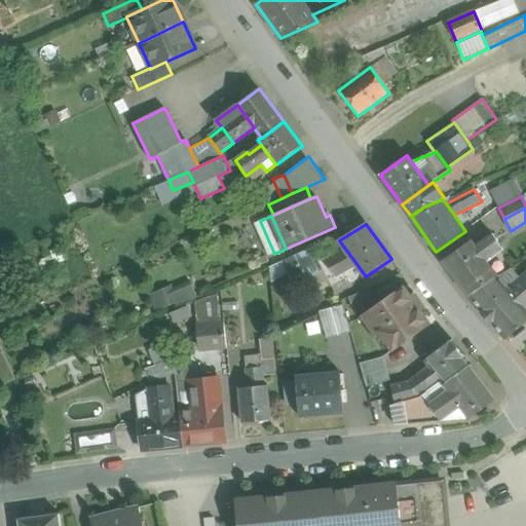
[(501,247),(493,235),(476,248),(484,259),(501,247)]
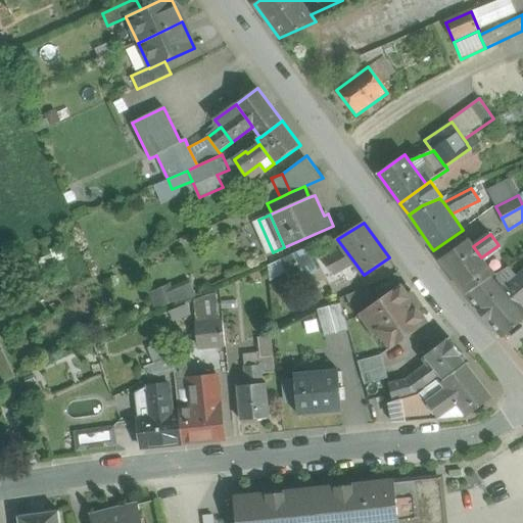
[(469,240),(440,259),(466,294),(493,274),(481,257),(473,246),(469,240)]
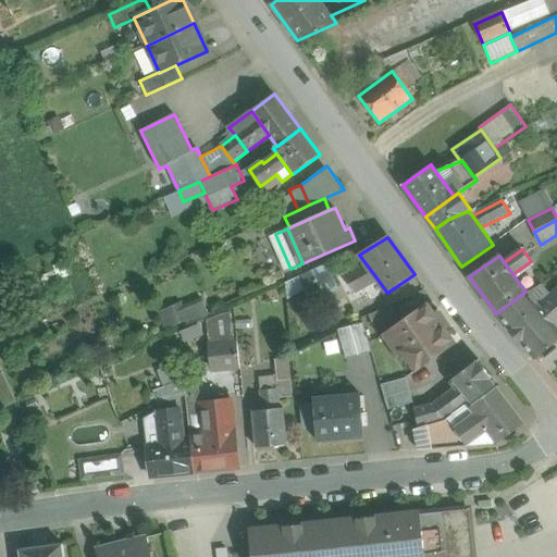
[(366,263),(344,276),(356,293),(379,281),(366,263)]
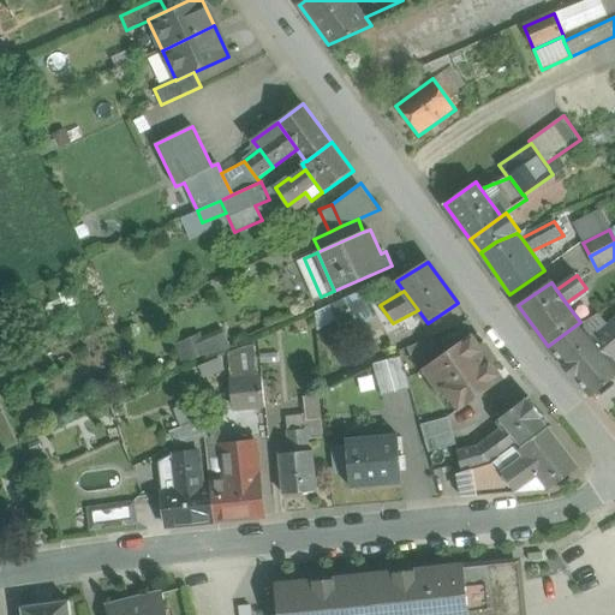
[(358,293),(315,312),(317,332),(338,320),(347,334),(374,318),(358,293)]
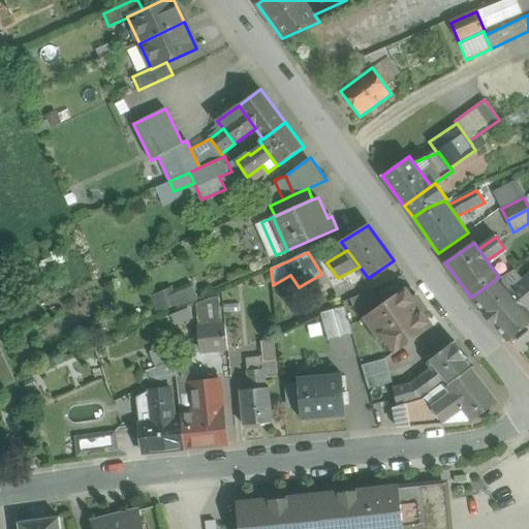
[(499,277),(471,298),(508,342),(528,323),(528,312),(512,292),(499,277)]
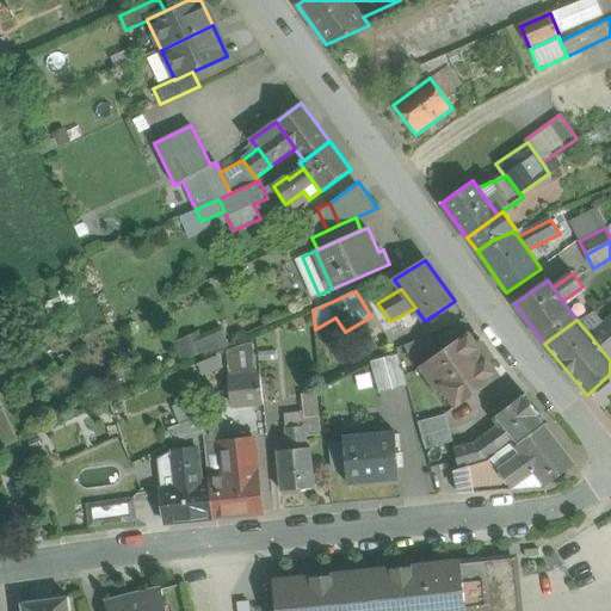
[(610,320),(592,338),(610,360),(610,359),(610,320)]
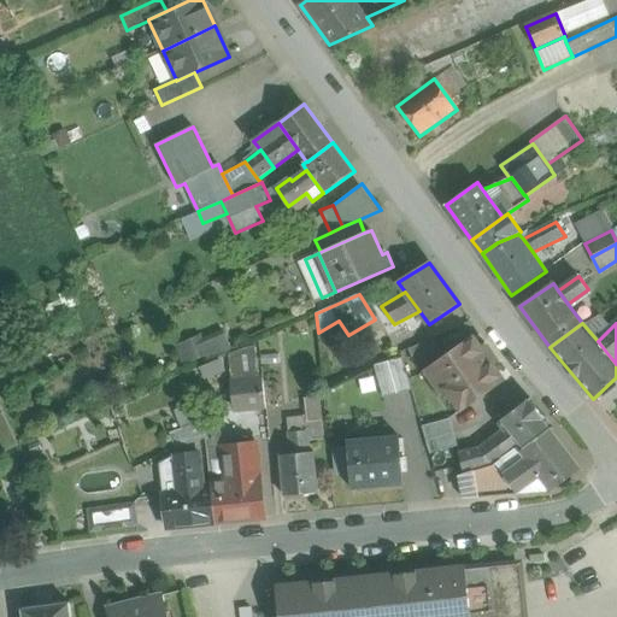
[(435,338),(409,350),(415,363),(441,351),(435,338)]
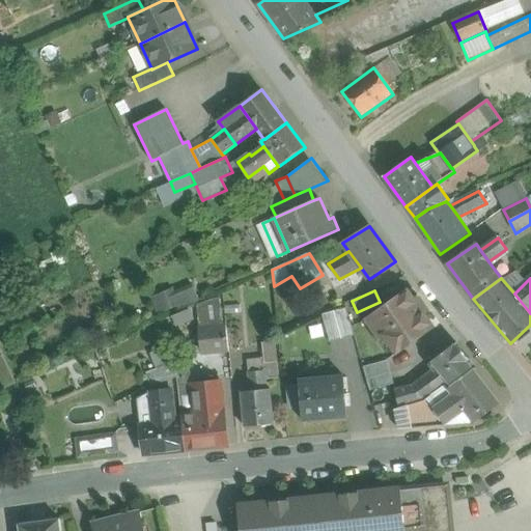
[(426,310),(419,299),(413,300),(407,291),(367,319),(381,339),(385,336),(396,354),(432,328),(424,315),(426,310)]
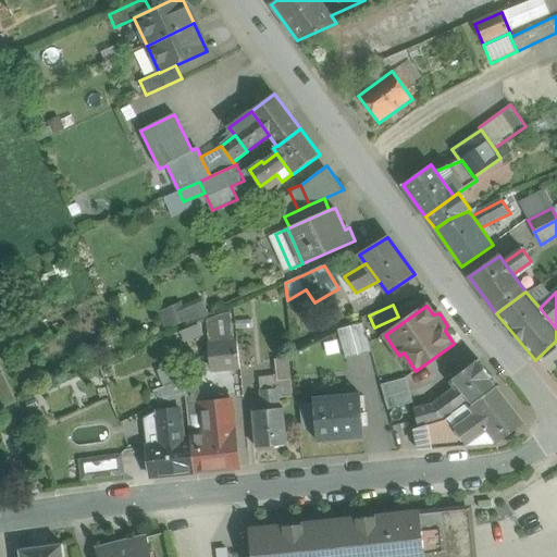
[(158,324),(163,336),(193,323),(187,311),(158,324)]
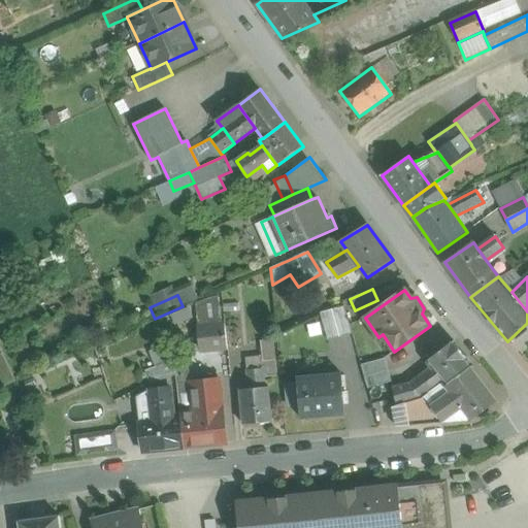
[(196,298),(197,317),(223,315),(221,296),(196,298)]
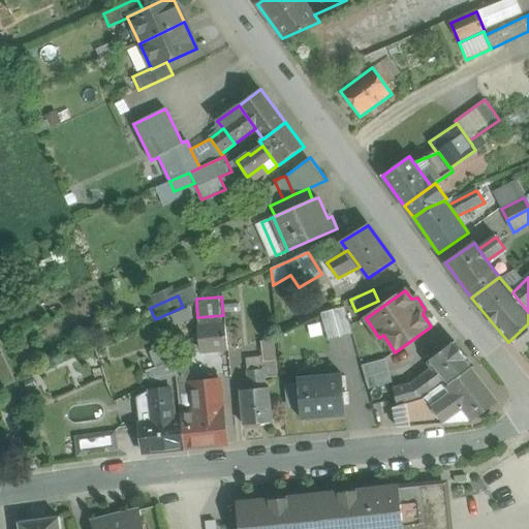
[(321,311),(329,338),(352,332),(345,305),(321,311)]
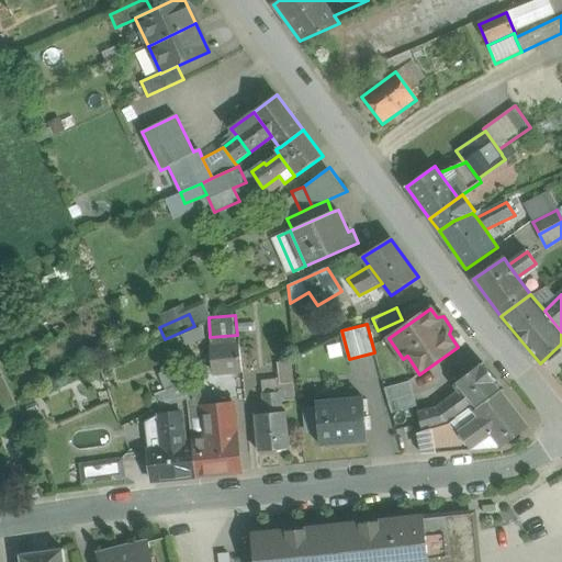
[(239,345),(210,348),(213,374),(243,371),(239,345)]
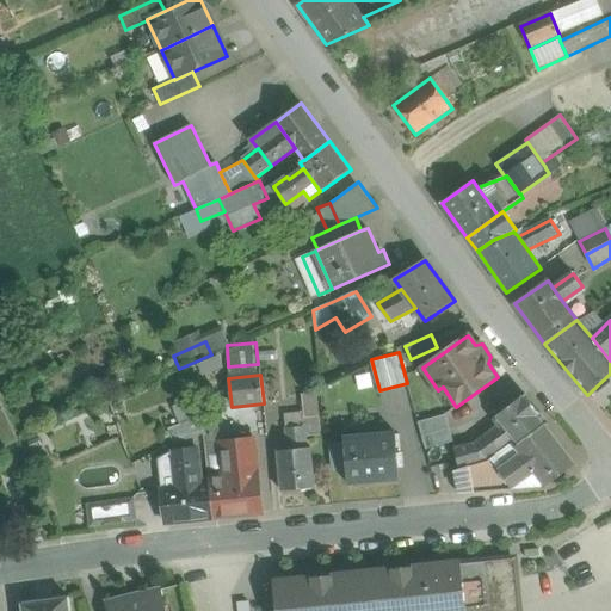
[(273,380),(261,381),(264,403),(276,402),(273,380)]
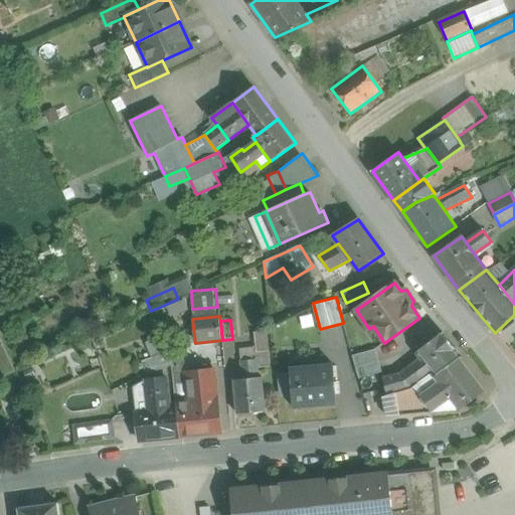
[(266,332),(254,333),(258,360),(258,368),(269,367),(266,332)]
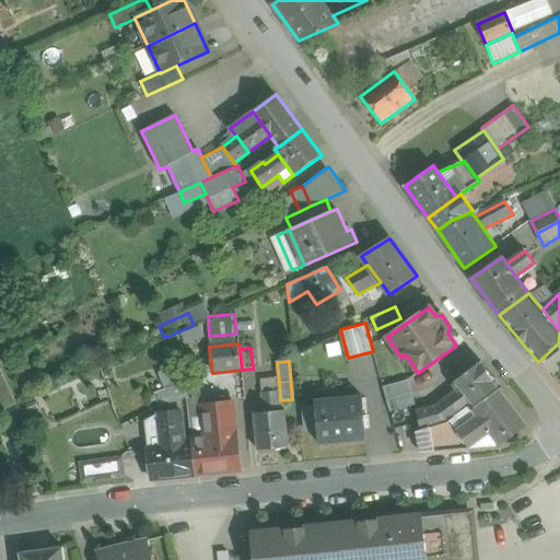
[(480,362),(452,384),(457,391),(470,406),(473,409),(499,389),(499,391),(502,388),(480,362)]
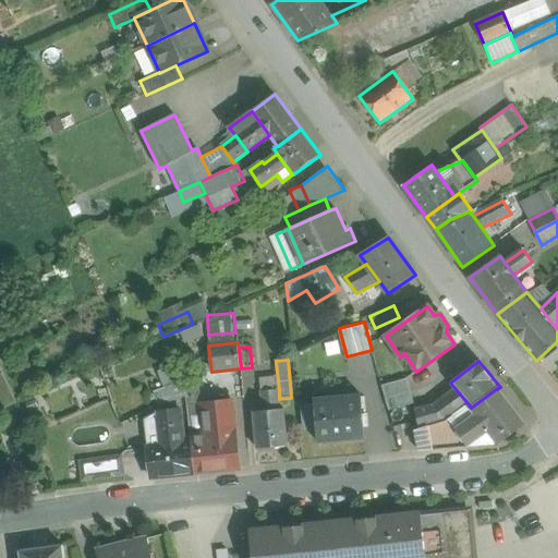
[(4,375),(0,376),(0,409),(16,401),(4,375)]
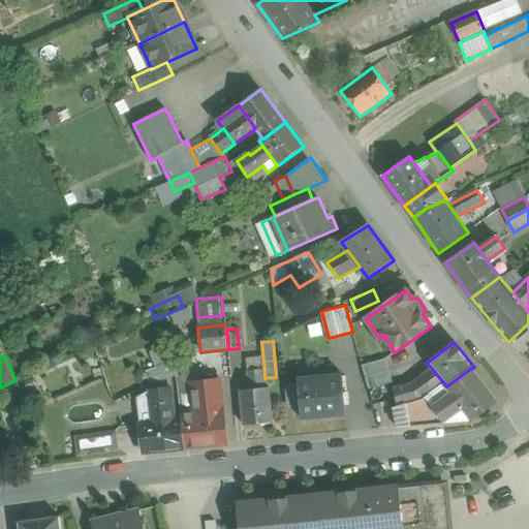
[(386,360),(363,366),(369,390),(393,382),(386,360)]
